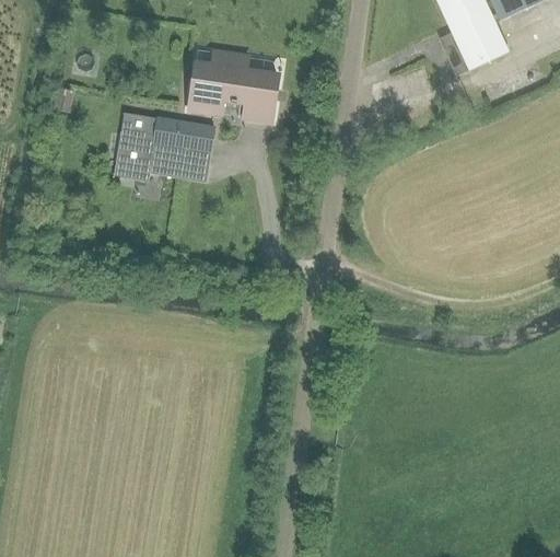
[(436,0),(452,33),(440,38),(456,74),(509,50),(485,0),(436,0)]
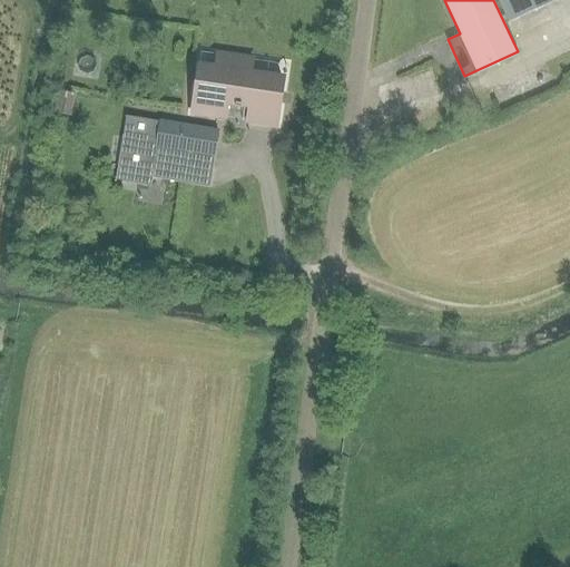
[(499,0),(509,20),(551,0),(499,0)]
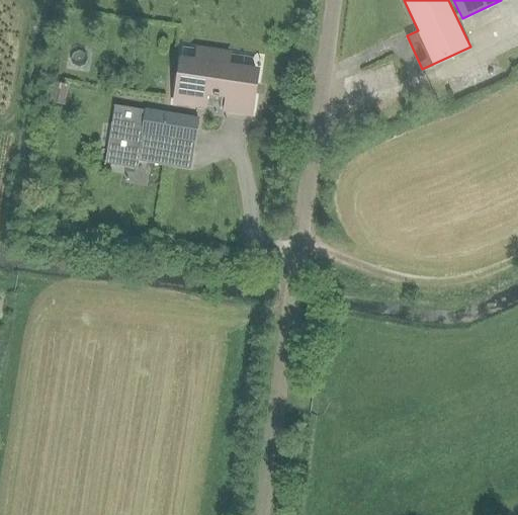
[(203,60),(182,57),(176,97),(204,101),(206,91),(213,93),(213,94),(219,95),(219,93),(227,95),(226,104),(250,108),(256,68),(228,63),(230,54),(205,50),(203,60)]
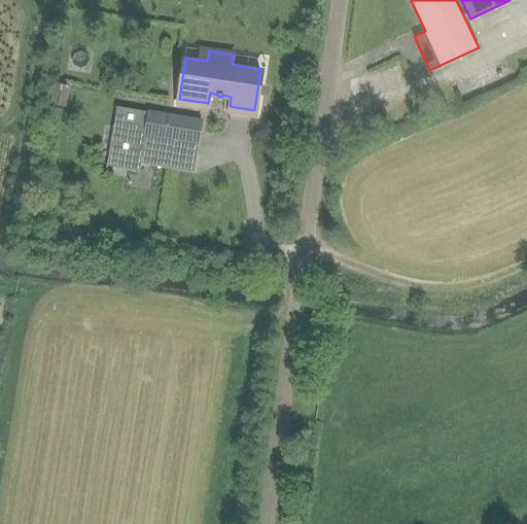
[(65,105),(69,83),(54,80),(49,102),(65,105)]
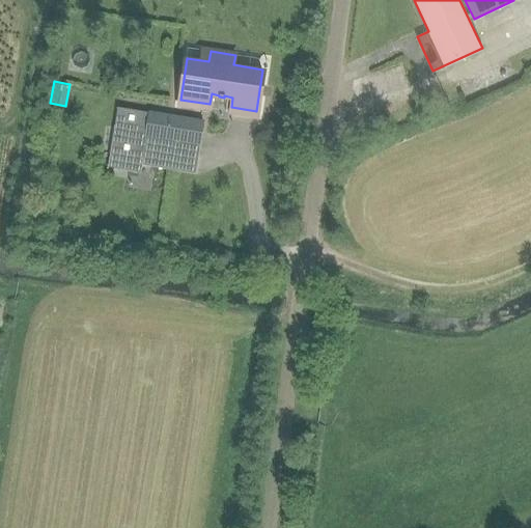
[(117,105),(108,166),(140,171),(141,165),(165,169),(170,137),(198,141),(201,120),(201,119),(169,113),(149,110),(146,110),(117,105)]
